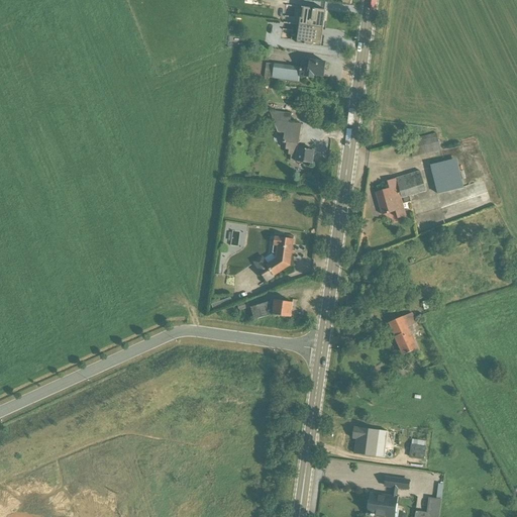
[(300,19),(299,25),(323,29),(325,11),(303,8),(302,19),(300,19)]
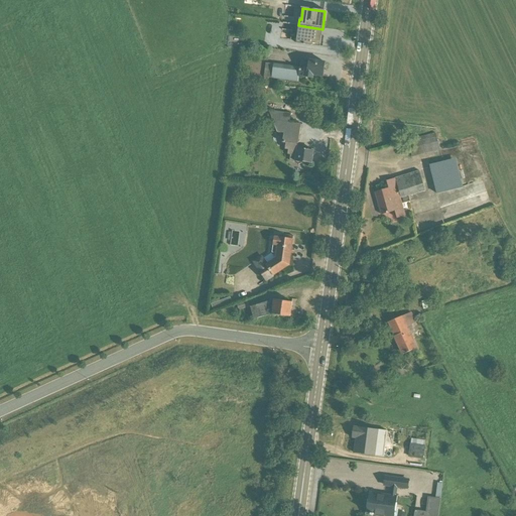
[(323,29),(298,25),(295,43),(319,47),(323,29)]
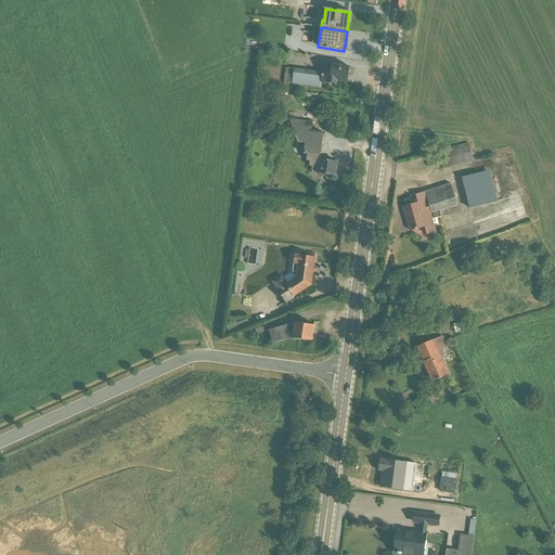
[(349,69),(349,68),(333,65),(332,66),(324,65),(323,73),(294,68),(294,69),(285,68),(283,84),(320,89),(321,88),(321,82),(336,85),(337,81),(347,84),(348,76),(350,76),(351,69),(349,69)]
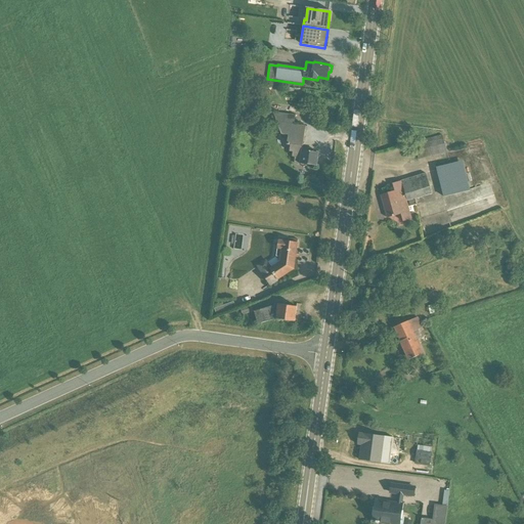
[(295,116),(272,113),(281,135),(288,136),(287,145),(290,146),(289,151),(292,153),(292,158),(294,158),(294,164),(316,167),(317,154),(308,151),(308,149),(302,148),(305,127),(294,125),(295,116)]
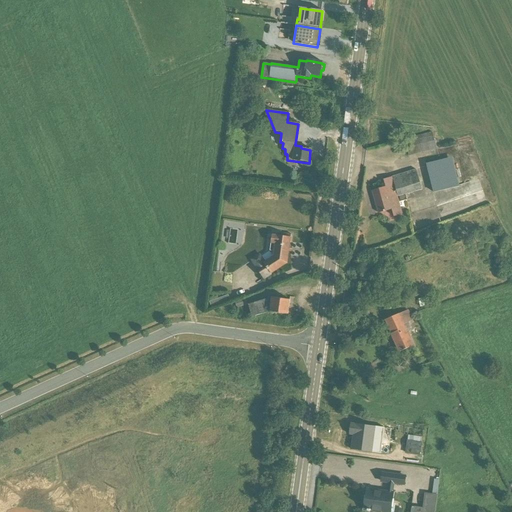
[(432,132),(404,140),(408,157),(436,149),(432,132)]
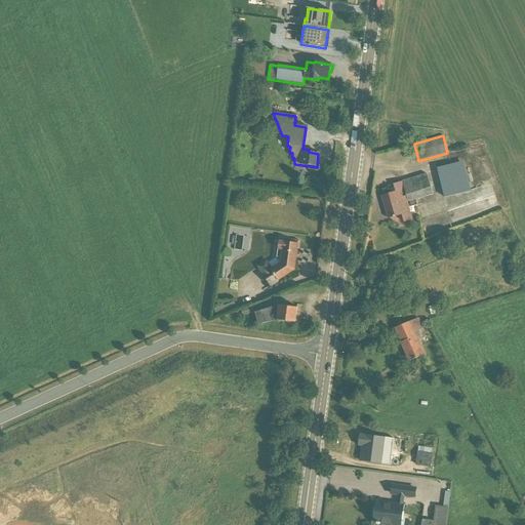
[(463,163),(437,169),(444,198),(471,191),(463,163)]
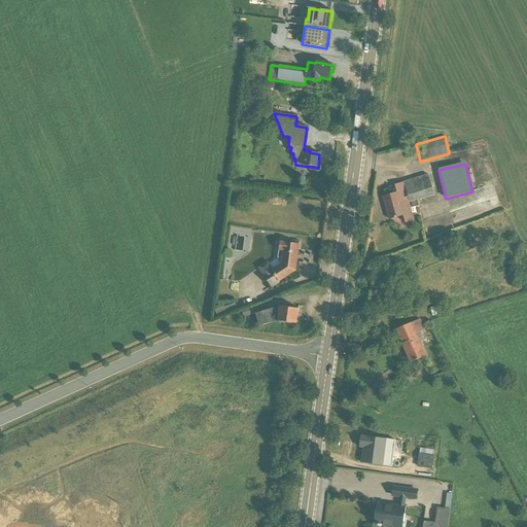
[(382,197),(389,220),(402,216),(405,223),(414,220),(409,203),(433,196),(428,175),(394,185),(396,192),(382,197)]
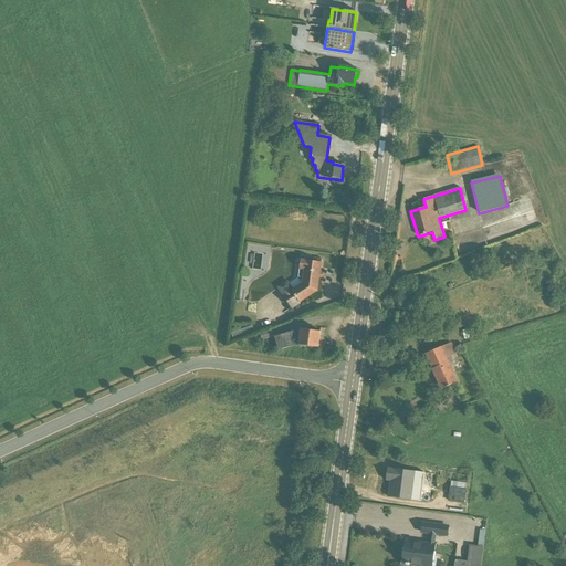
[(317,292),(322,260),(312,259),(311,261),(301,260),(299,278),(302,279),(301,284),(293,290),(286,280),(276,287),(283,297),(284,296),(292,308),(317,292)]
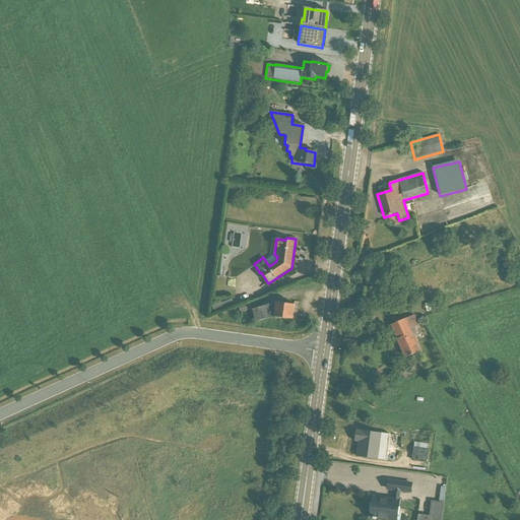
[(425,305),(427,313),(437,309),(435,302),(425,305)]
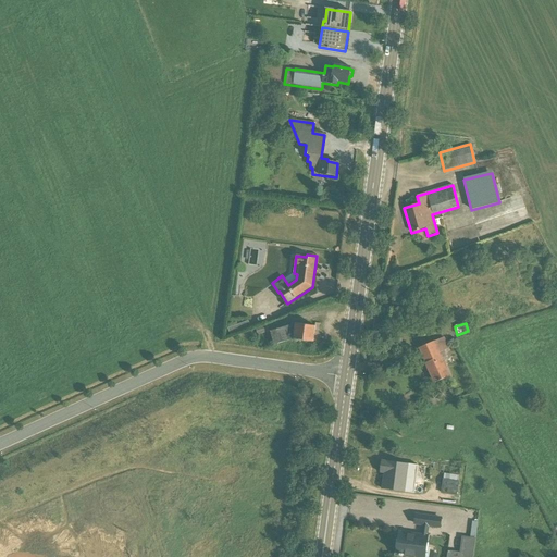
[(256,329),(258,335),(268,332),(265,324),(256,329)]
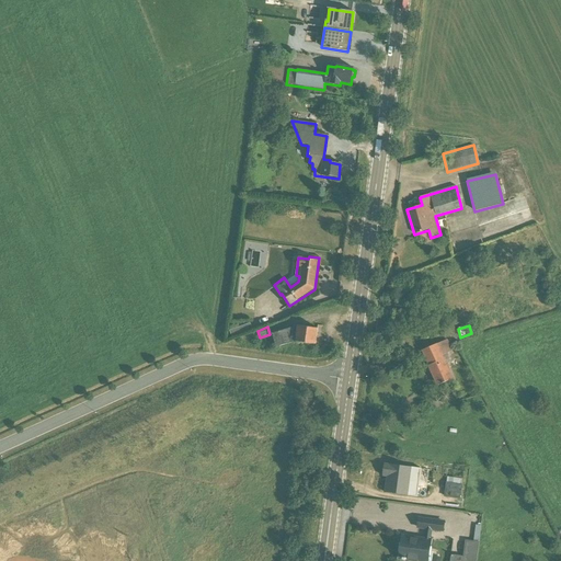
[(272,334),(275,348),(296,342),(315,344),(316,344),(317,330),(298,327),(272,334)]
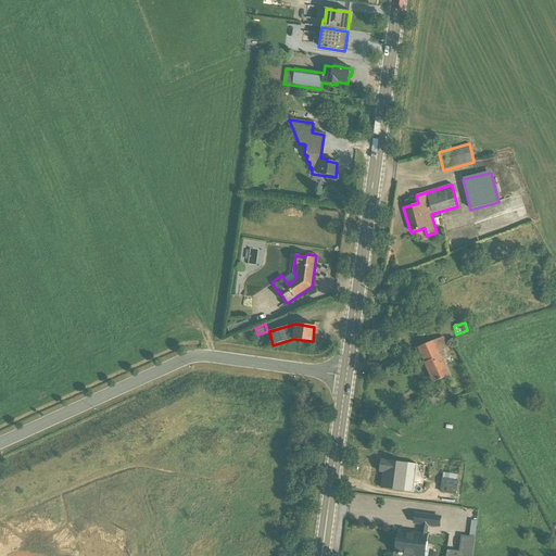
[(443,337),(417,348),(433,383),(449,376),(441,359),(446,357),(443,351),(449,349),(443,337)]
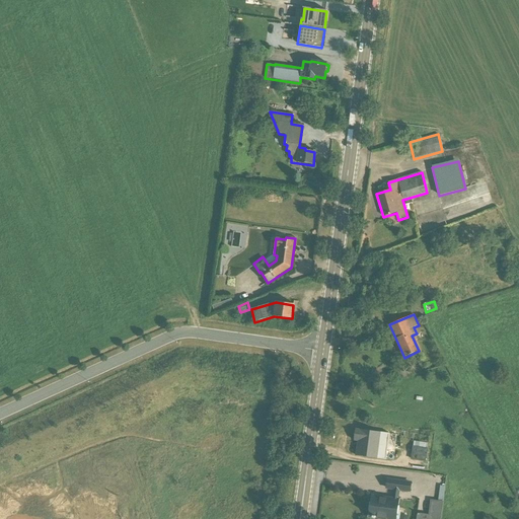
[(389,434),(355,430),(353,441),(357,442),(355,456),(385,460),(389,434)]
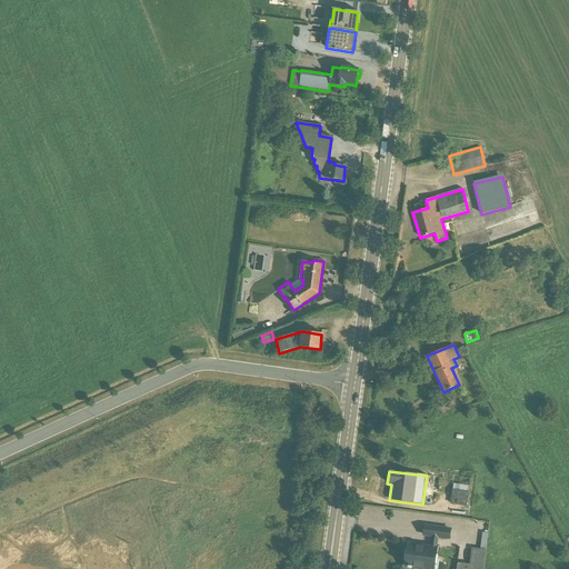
[(468,486),(453,485),(452,489),(450,505),(466,507),(469,492),(467,491),(468,486)]
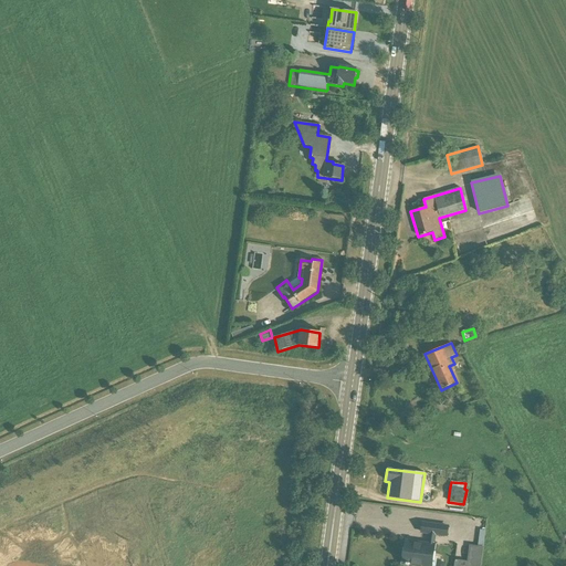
[(448,537),(449,526),(421,522),(420,534),(428,535),(427,544),(406,542),(402,564),(418,565),(435,565),(437,557),(433,557),(435,544),(436,536),(448,537)]
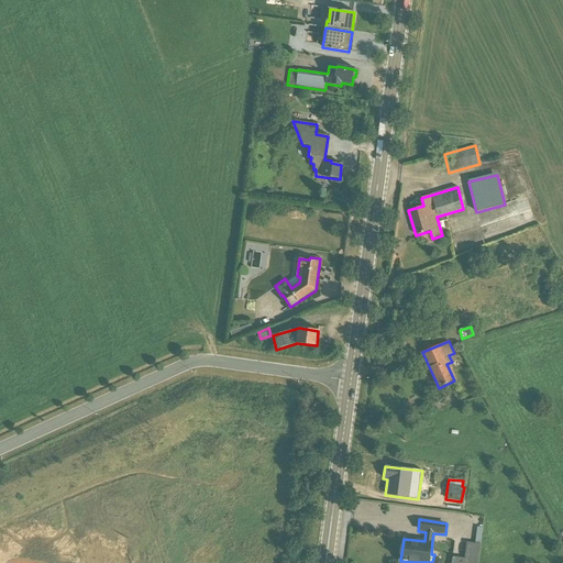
[(477,562),(483,529),(483,528),(482,528),(483,522),(483,521),(478,521),(475,543),(466,542),(466,544),(464,559),(453,558),(451,562),(477,562)]
